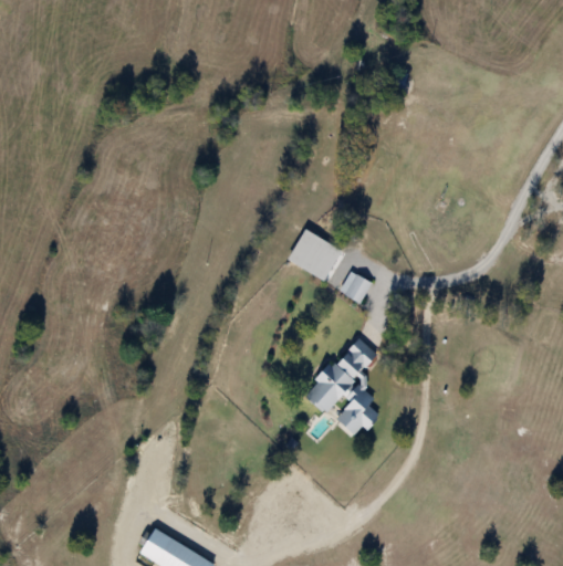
[(433,44),(414,38),(410,46),(429,52),(433,44)]
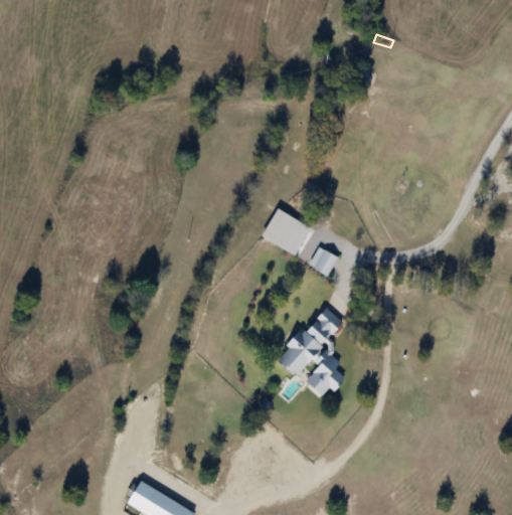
[(430,65),(447,68),(449,59),(432,56),(430,65)]
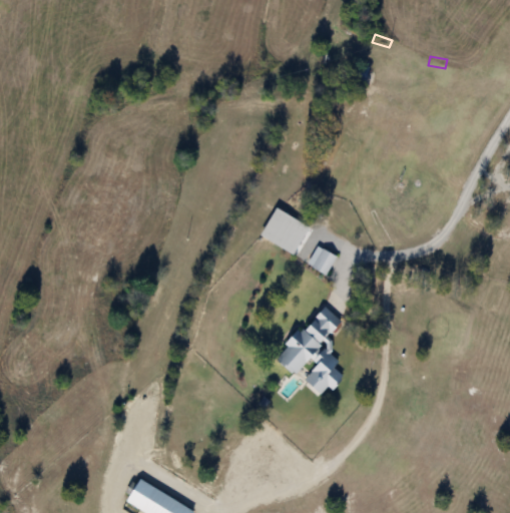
[(367,78),(370,69),(358,64),(354,73),(367,78)]
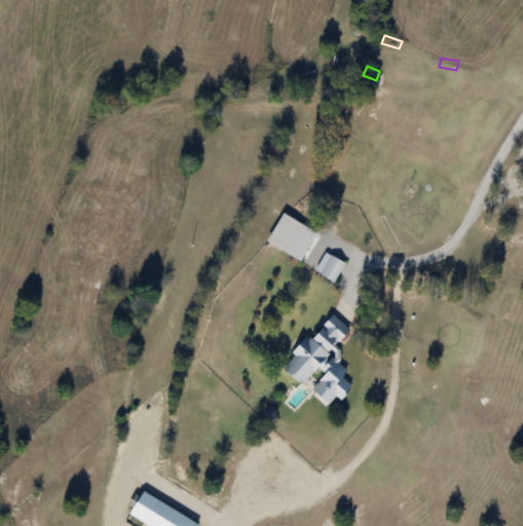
[(267,243),(303,261),(318,230),(283,213),(267,243)]
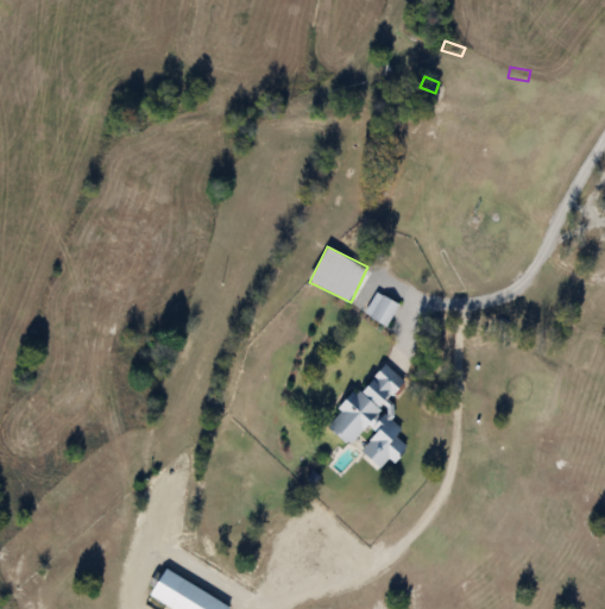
[(401,305),(378,293),(365,314),(389,327),(401,305)]
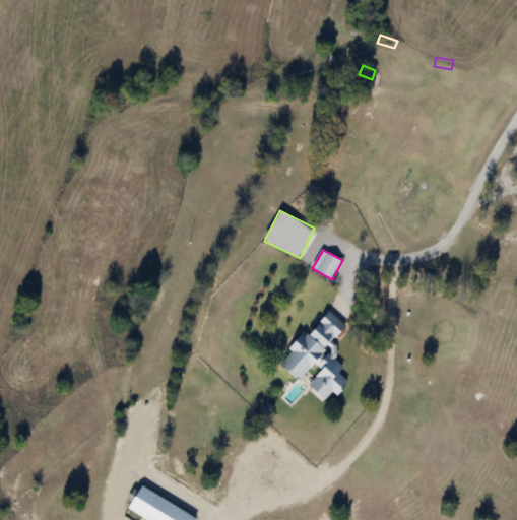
[(325,348),(346,326),(330,310),(278,363),(298,381),(315,364),(322,371),(308,386),(324,402),(333,392),(336,395),(348,382),(336,371),(341,365),(325,348)]
